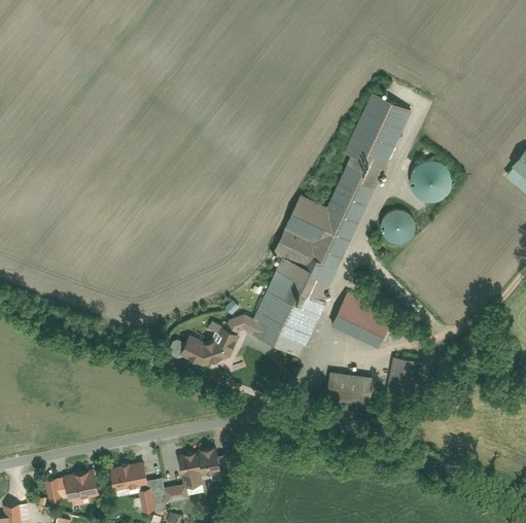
[(296,355),(411,111),(371,93),(342,153),(349,157),(325,208),(300,196),(273,254),(282,258),(253,319),(247,333),(296,355)]
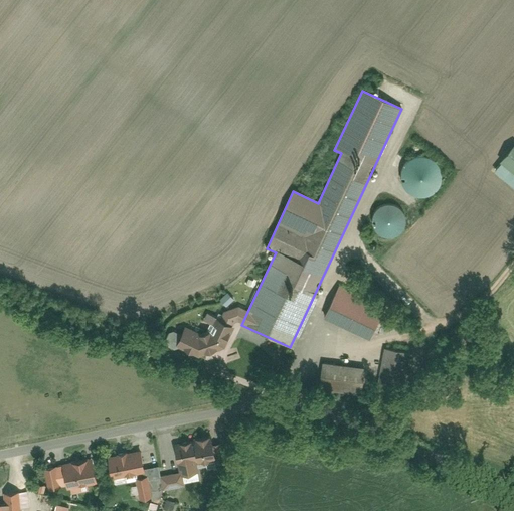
[(513,143),(498,163),(501,164),(494,173),(513,189),(513,143)]
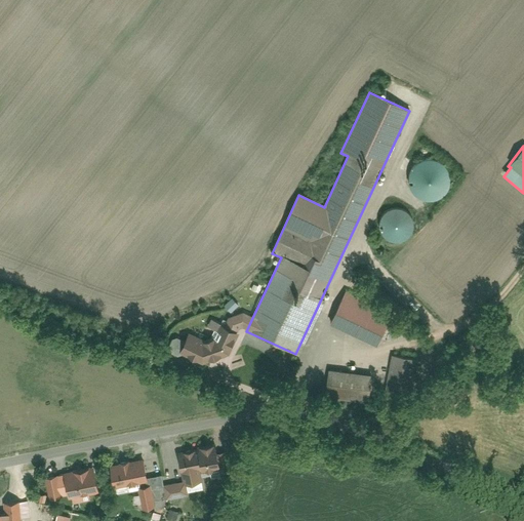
[(449,186),(450,178),(448,171),(444,165),(439,161),(432,159),(425,159),(418,161),(413,166),(409,172),(408,179),(409,187),(412,192),(416,197),(422,200),(429,201),(436,200),(442,197),(446,192),(449,186)]
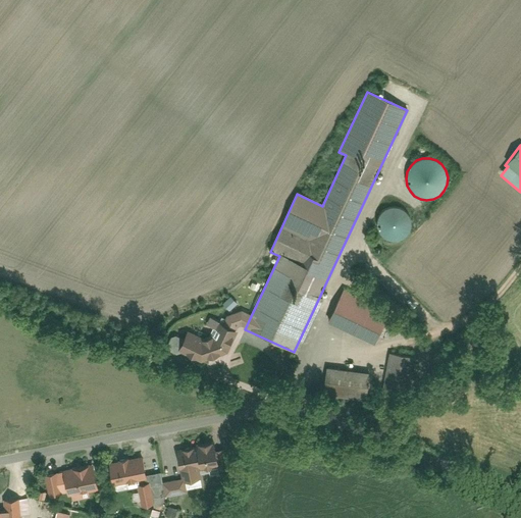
[(409,234),(412,228),(413,222),(411,217),(408,212),(404,208),(398,206),(393,206),(386,208),(381,211),(378,216),(377,222),(377,227),(379,234),(383,238),(388,241),(395,242),(400,241),(405,238),(409,234)]
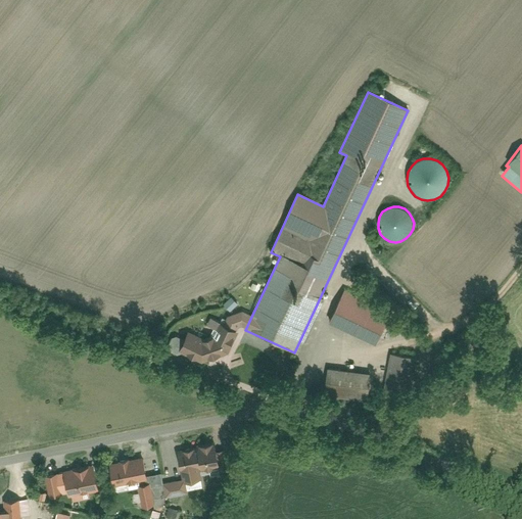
[(343,291),(328,324),(375,346),(390,314),(343,291)]
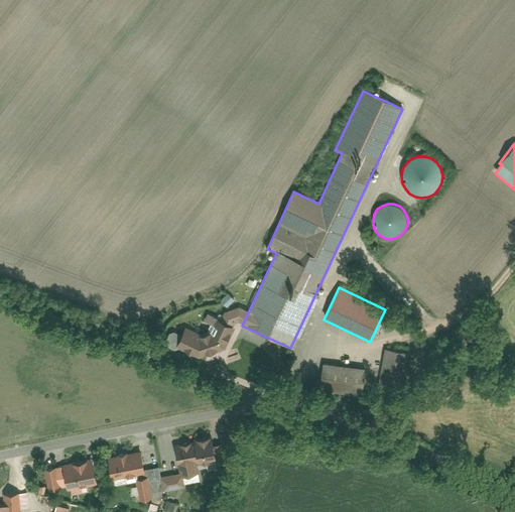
[(217,303),(224,310),(231,302),(225,295),(217,303)]
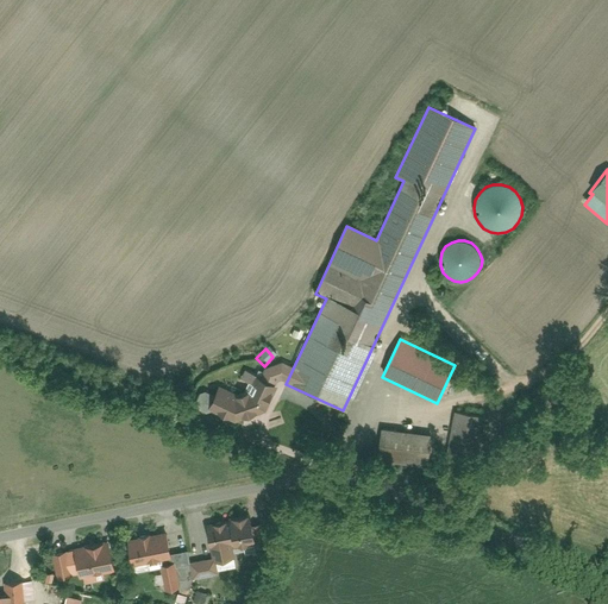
[(280,382),(286,384),(293,369),(282,364),(263,370),(259,379),(274,387),(276,383),(280,382)]
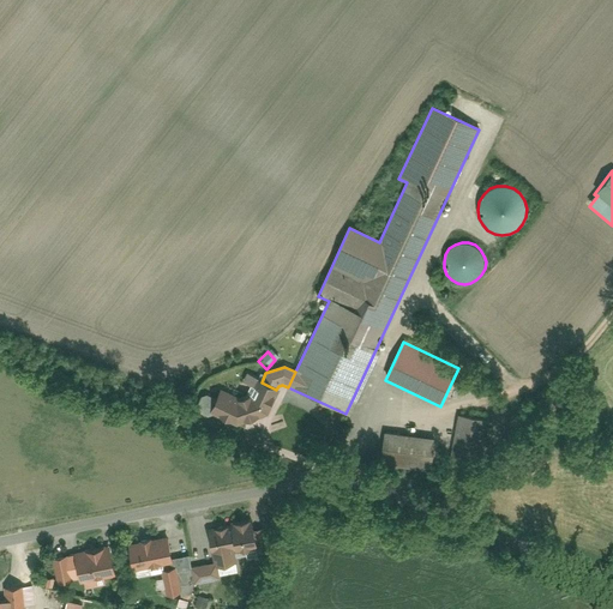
[(262,383),(246,375),(242,384),(252,389),(248,396),(238,399),(218,391),(214,402),(204,397),(202,398),(196,409),(197,414),(206,418),(211,417),(235,428),(266,417),(280,391),(276,390),(262,383)]
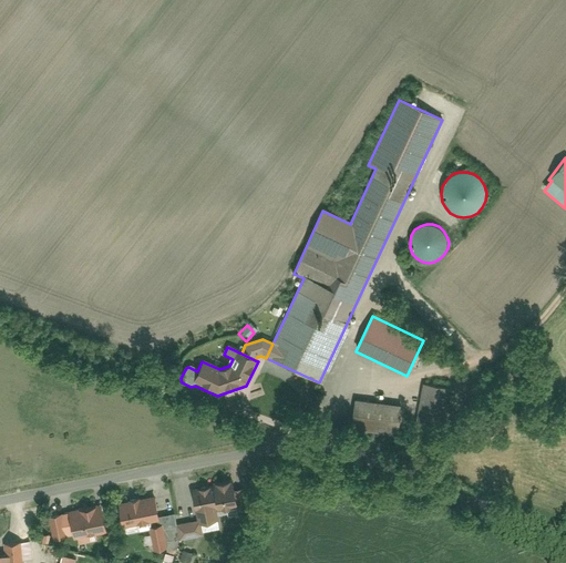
[(449,390),(422,386),(415,427),(442,431),(449,390)]
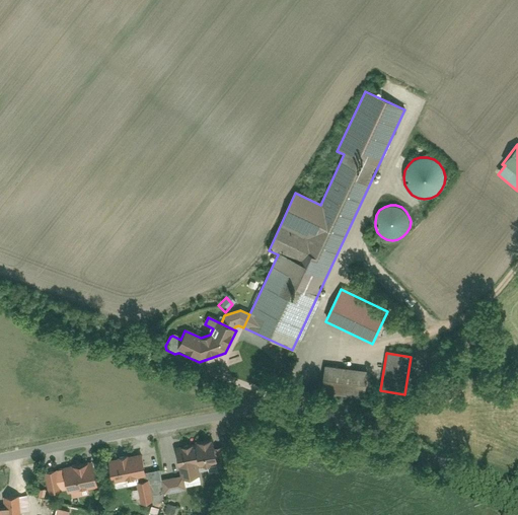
[(365,372),(323,367),(320,395),(362,400),(365,372)]
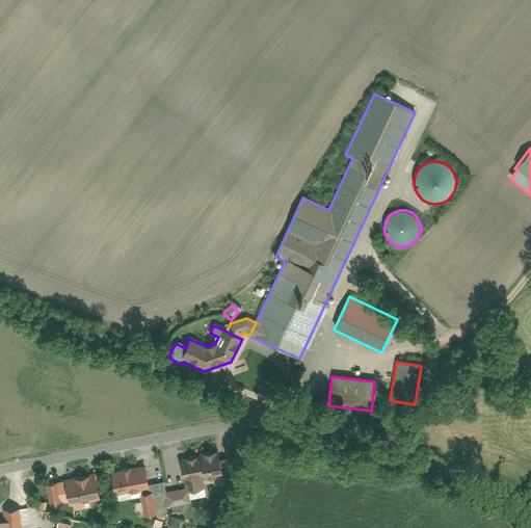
[(219,449),(178,458),(185,489),(227,478),(219,449)]
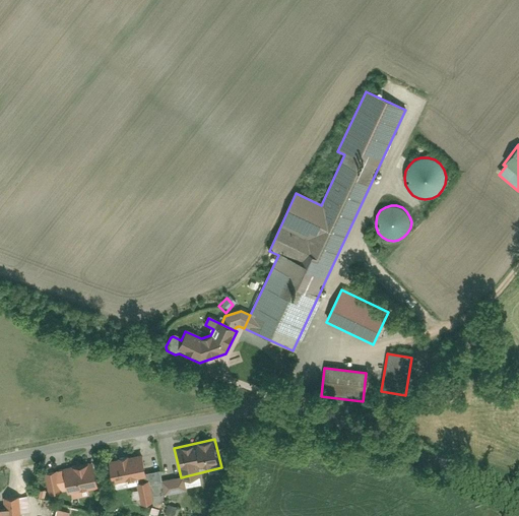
[(141,455),(107,462),(114,491),(147,484),(141,455)]
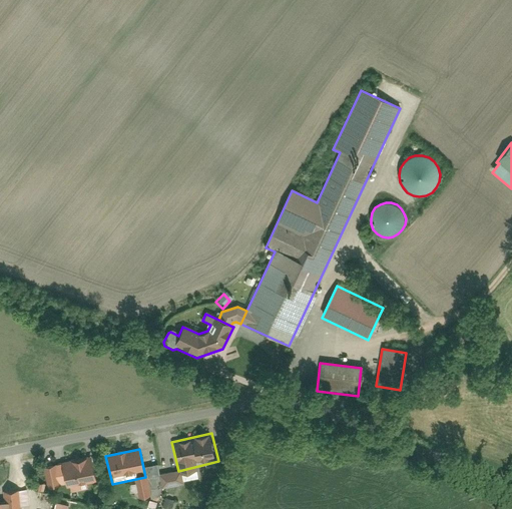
[(87,460),(64,466),(69,488),(93,482),(87,460)]
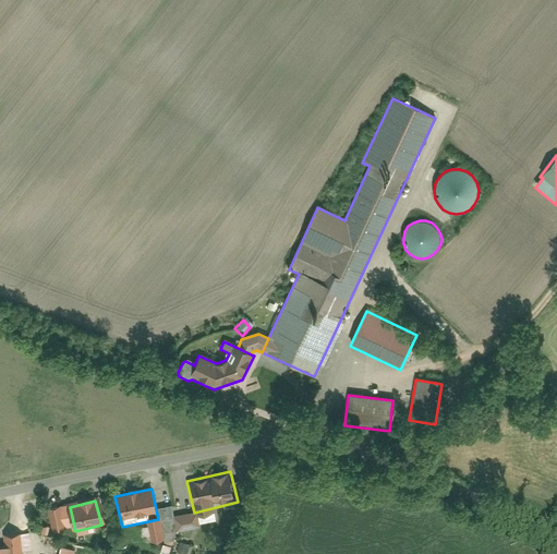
[(21,537),(3,539),(4,549),(4,553),(23,553),(21,537)]
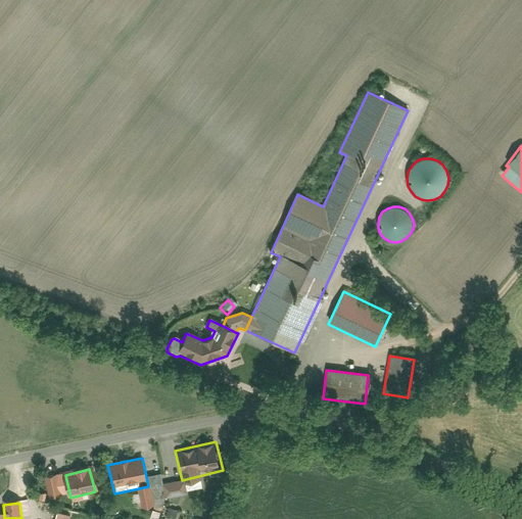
[(175,518),(176,513),(165,510),(163,518),(175,518)]
